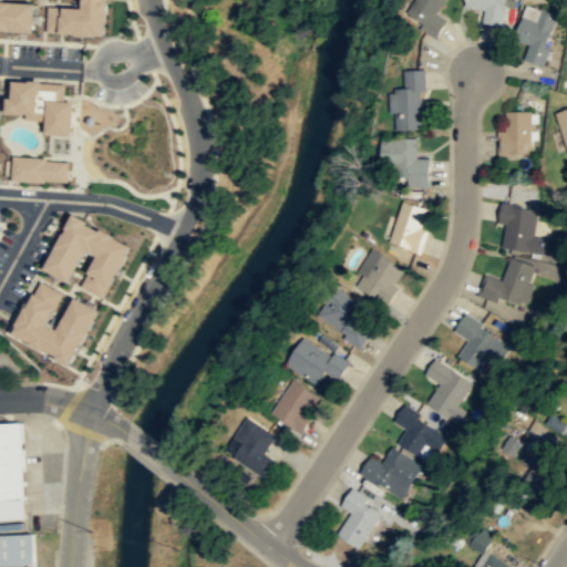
[(0,0),(0,28),(39,30),(40,1),(13,0),(0,0)]
